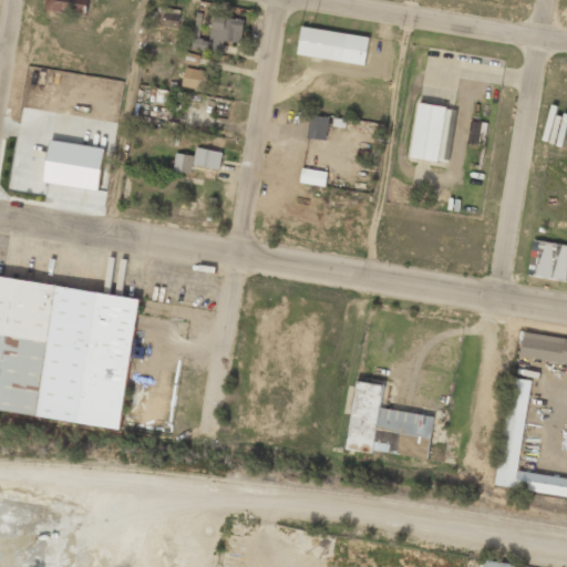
[(88,14),(88,0),(45,0),(45,12),(88,14)]
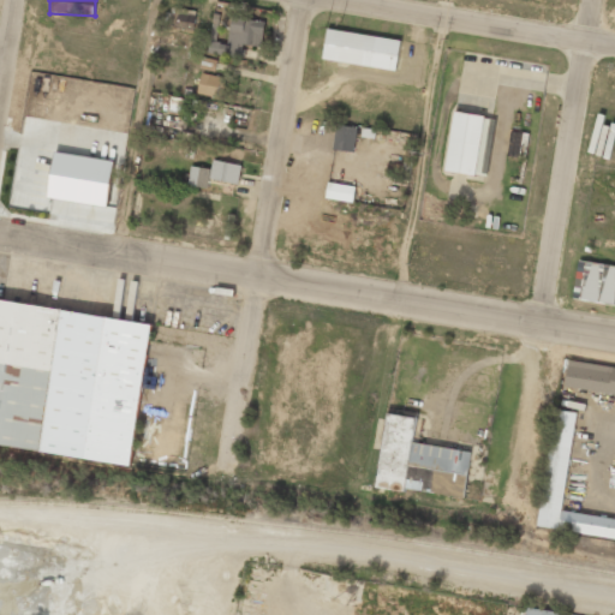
[(168,25),(192,30),(196,11),(172,6),(168,25)]
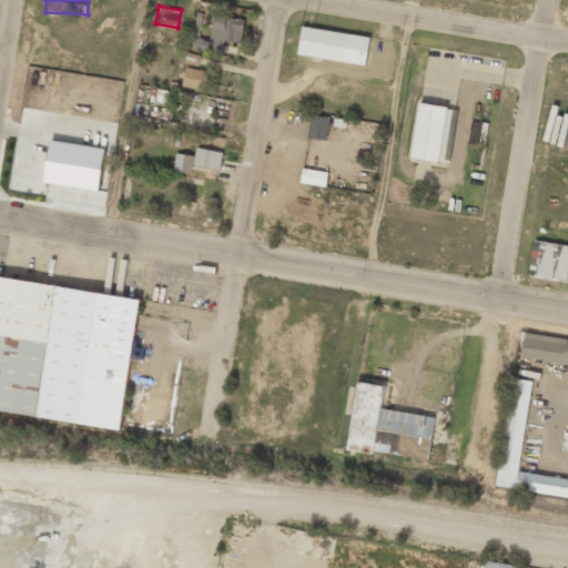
[(245,20),(214,16),(210,40),(200,39),(201,28),(195,27),(192,50),(223,54),(225,41),(242,43),(245,20)]
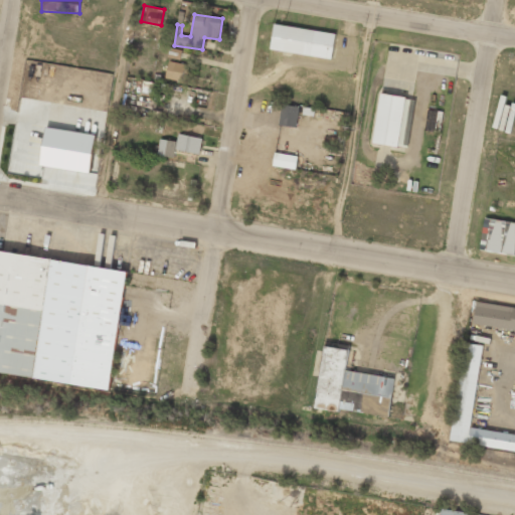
[(332,59),(336,33),(274,25),(270,51),(332,59)]
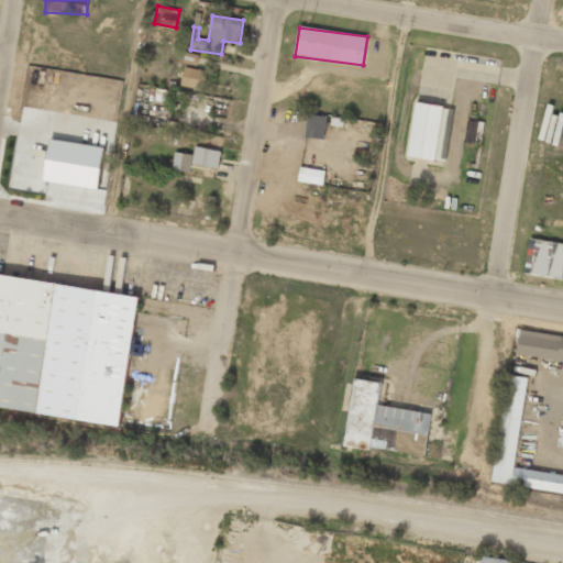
[(202,70),(185,66),(180,85),(198,89),(202,70)]
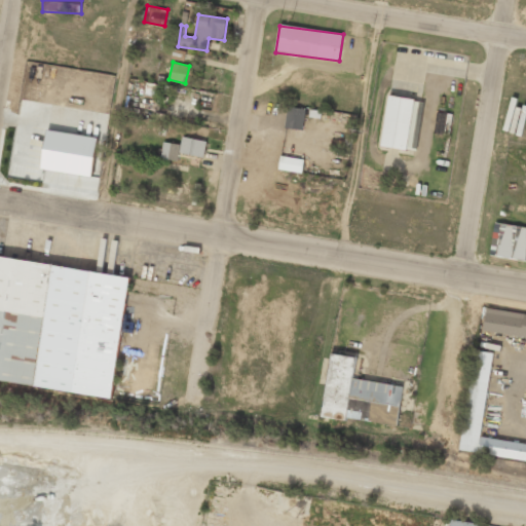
[(408,152),(415,100),(388,97),(381,148),(408,152)]
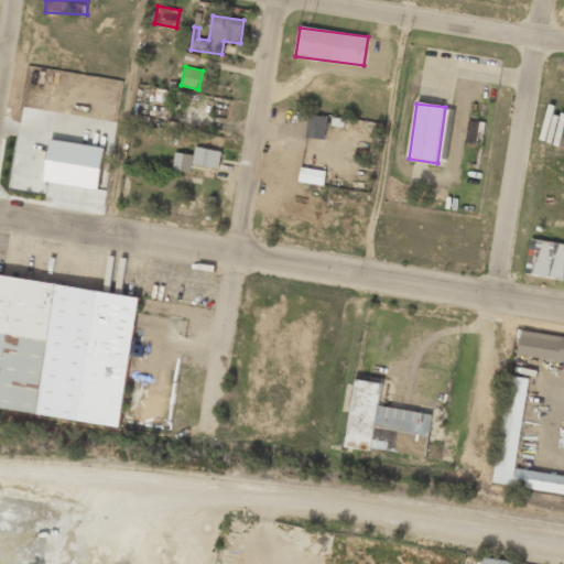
[(327,117),(307,115),(305,137),(325,139),(327,117)]
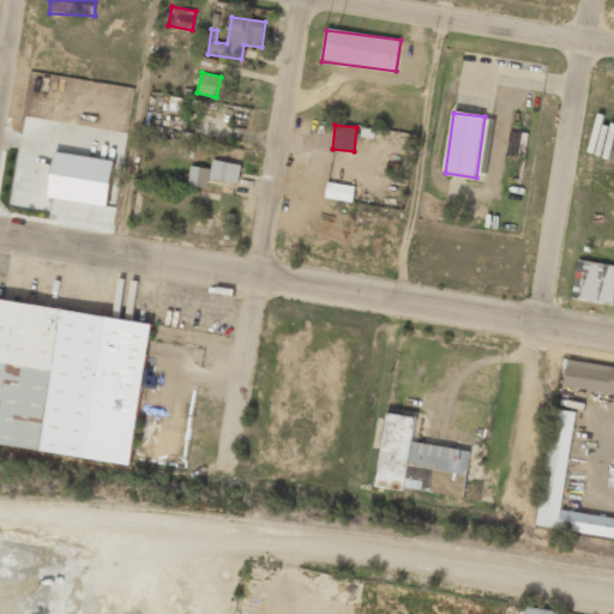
[(114,160),(54,152),(49,198),(108,205),(114,160)]
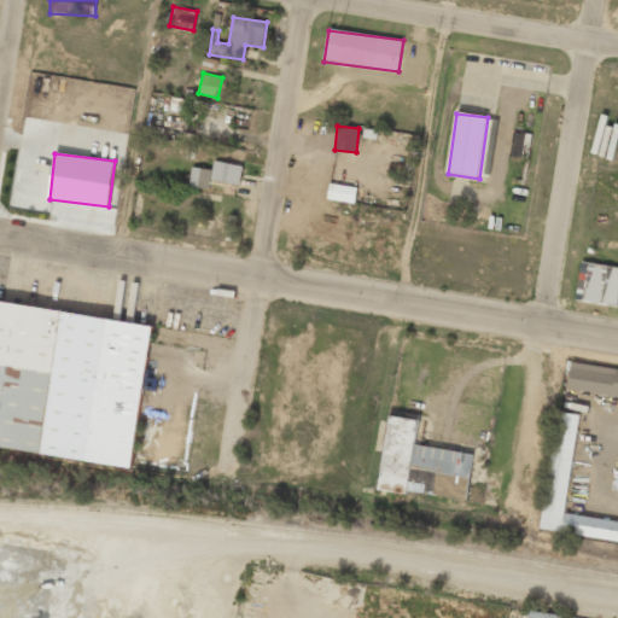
[(243,167),(214,161),(210,179),(239,185),(243,167)]
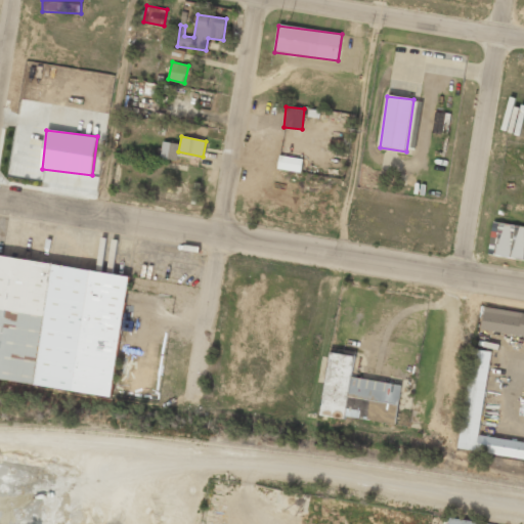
[(160,158),(176,161),(179,144),(163,141),(160,158)]
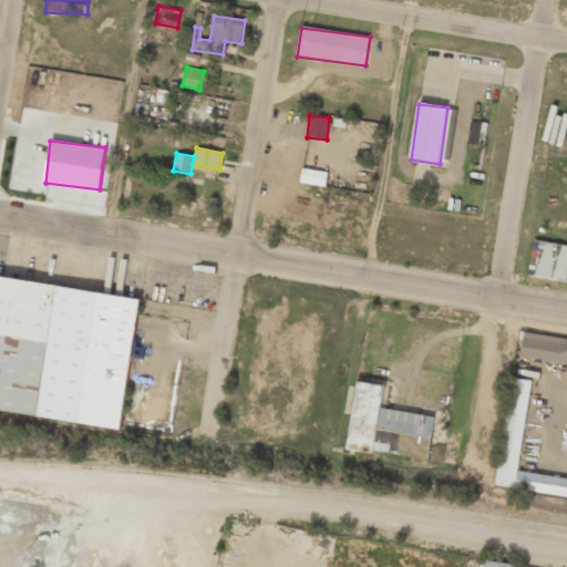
[(212,179),(214,171),(194,165),(193,171),(203,174),(203,176),(212,179)]
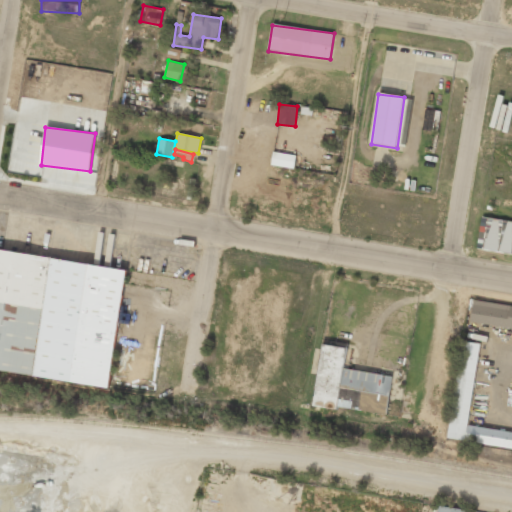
[(295,155),(272,152),(271,165),(294,167),(295,155)]
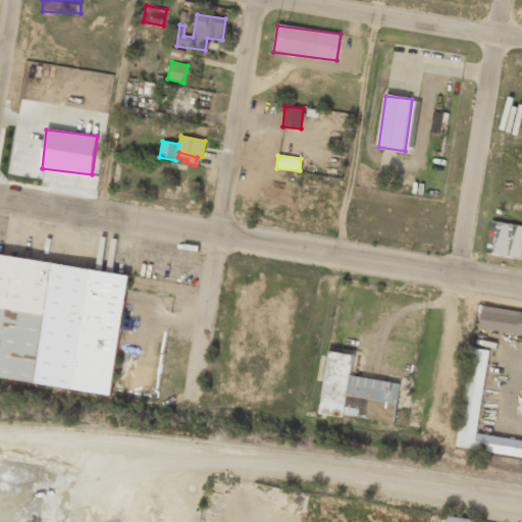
[(521,260),(521,226),(491,223),(487,256),(521,260)]
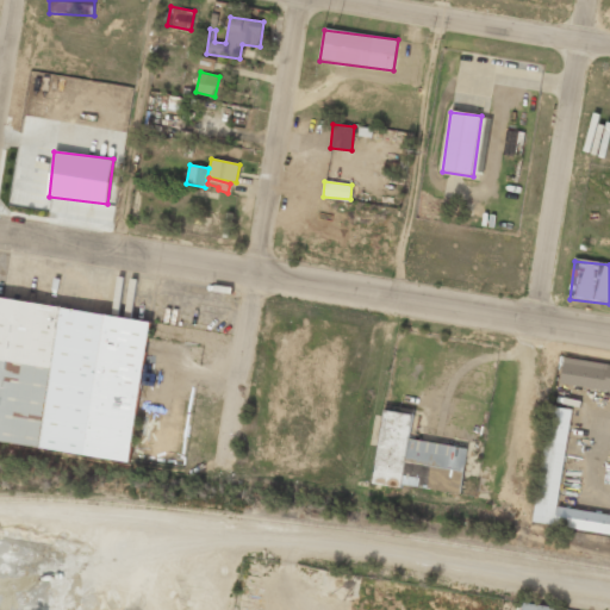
[(153,325),(0,297),(0,442),(126,466),(153,325)]
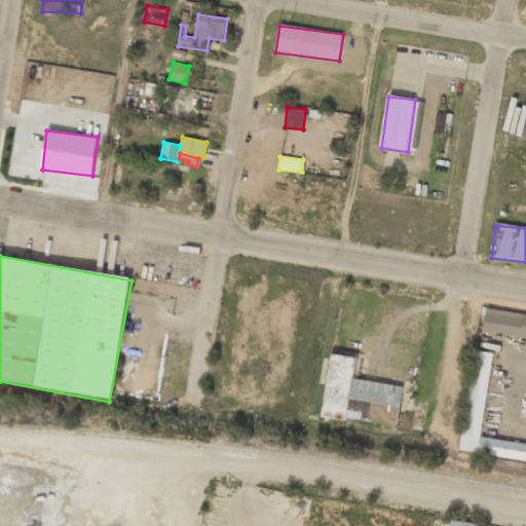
[(525,338),(525,315),(486,310),(483,333),(525,338)]
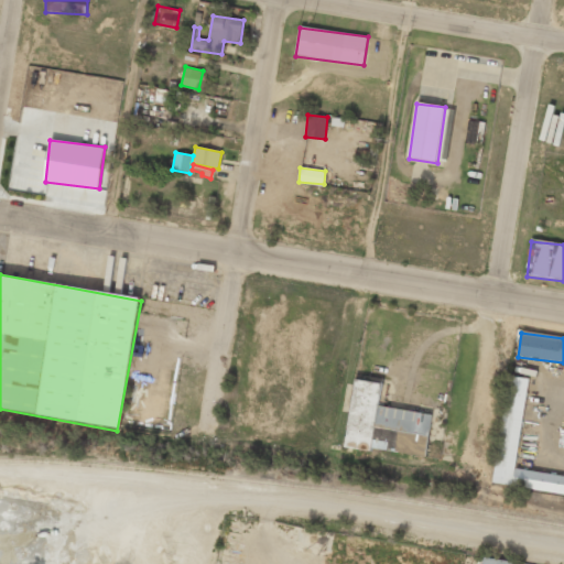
[(494,485),(563,496),(563,477),(514,470),(529,380),(511,378),(494,485)]
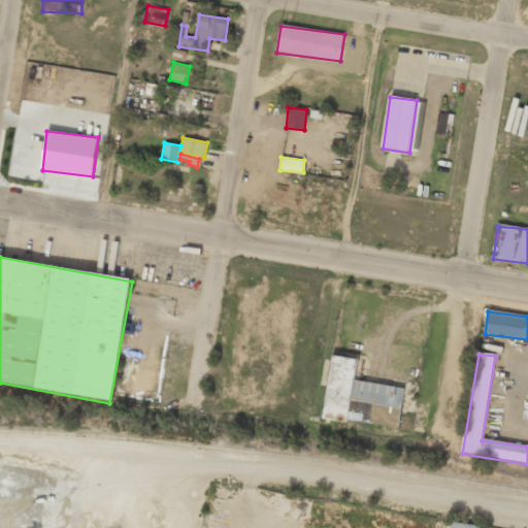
[(356,382),(359,360),(330,356),(323,420),(400,429),(404,388),(356,382)]
